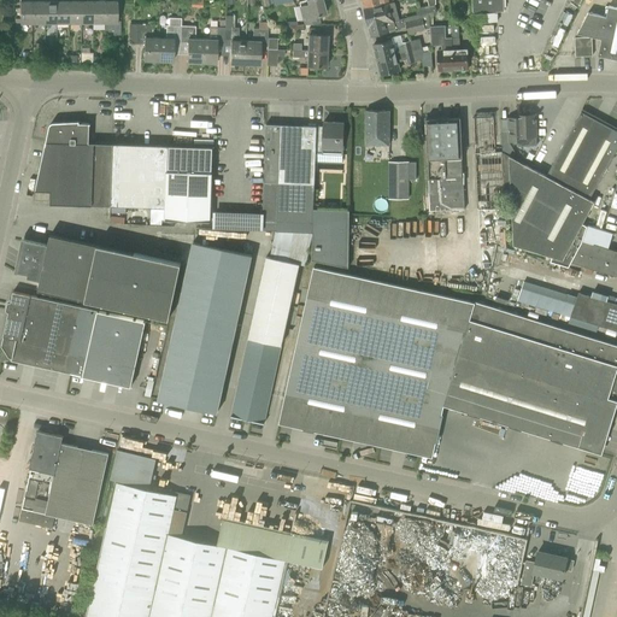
[(19,1),(19,23),(31,23),(31,1),(25,1),(25,0),(19,0),(19,1)]
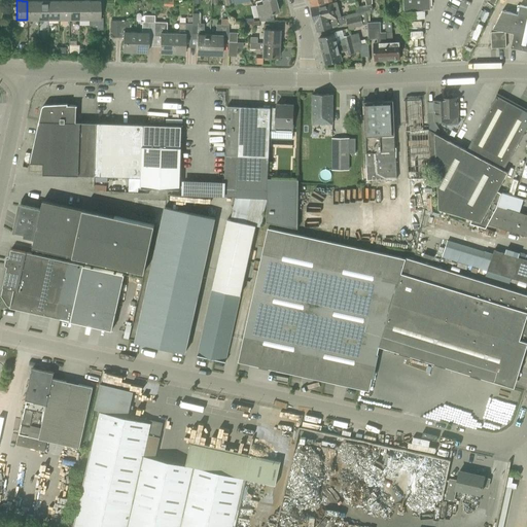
[(27,0),(27,1),(27,20),(37,20),(37,1),(33,1),(32,0),(27,0)]
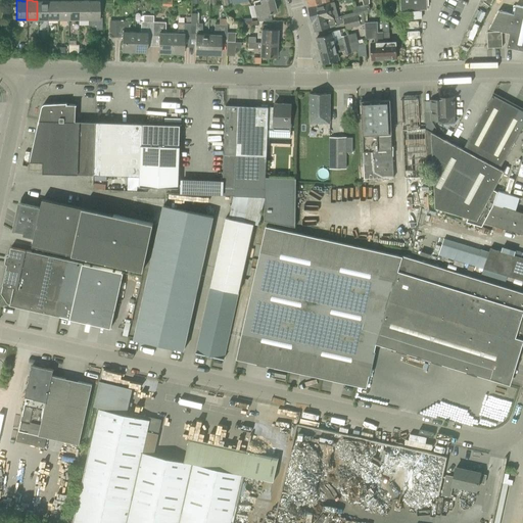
[(37,0),(37,1),(37,19),(47,19),(47,1),(42,1),(42,0),(37,0)]
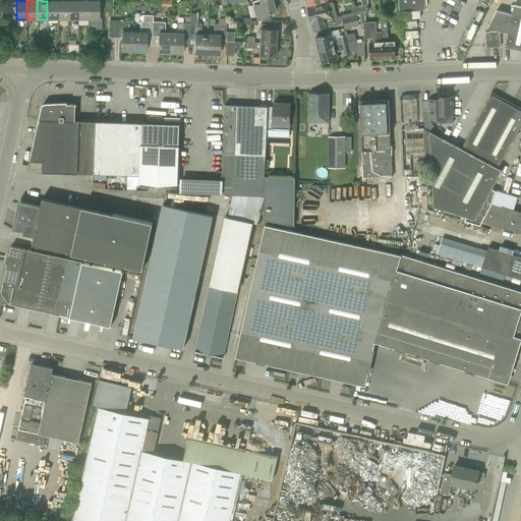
[(47,0),(47,1),(47,19),(57,19),(57,1),(53,1),(52,0),(47,0)]
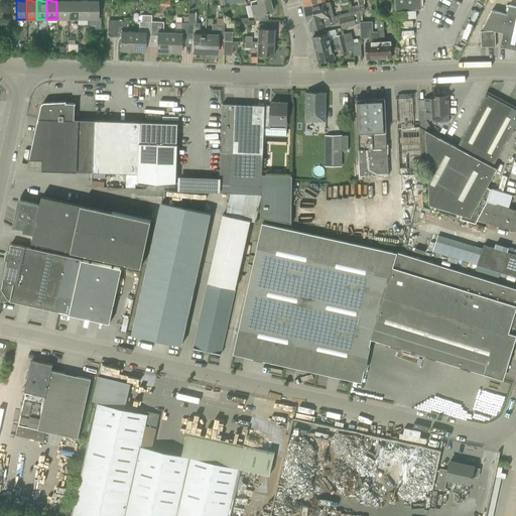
[(56,0),(56,1),(56,19),(67,19),(67,1),(62,1),(61,0),(56,0)]
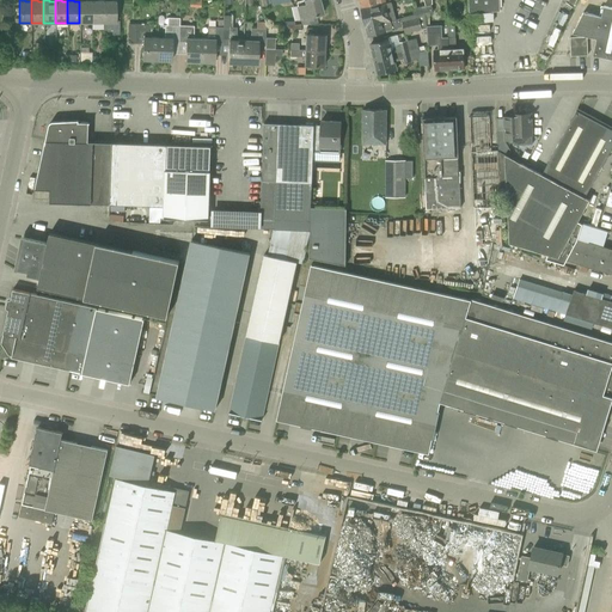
[(79,0),(79,1),(79,23),(91,23),(91,0),(86,1),(85,0),(79,0)]
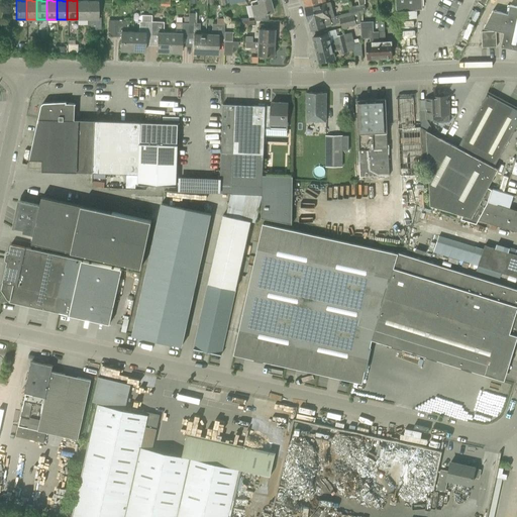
[(77,0),(77,19),(87,19),(87,0),(83,0),(82,0),(77,0)]
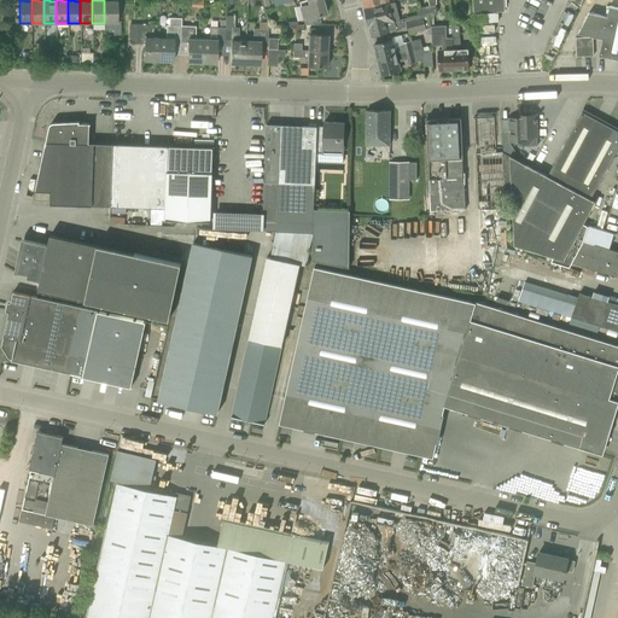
[(104,0),(104,23),(117,23),(117,0),(111,0),(110,0),(104,0)]
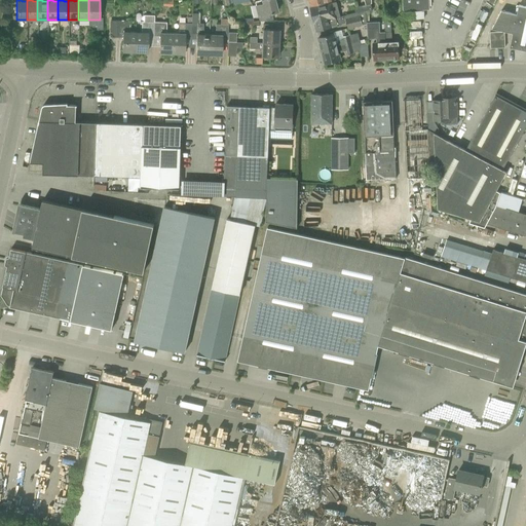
[(259,0),(254,1),(259,21),(273,20),(272,13),(277,11),(274,0),(259,0)]
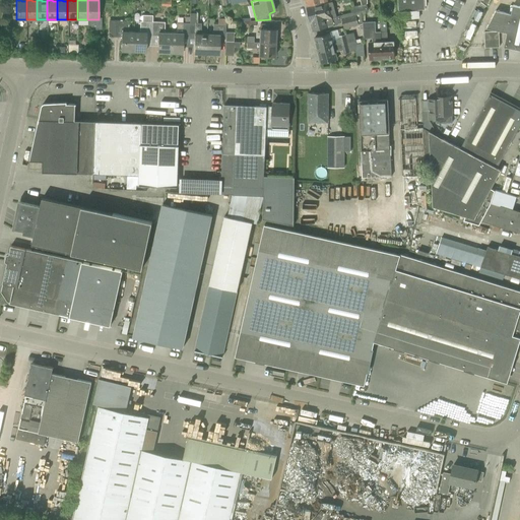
[(398,0),(399,18),(419,18),(419,9),(425,9),(424,0),(398,0)]
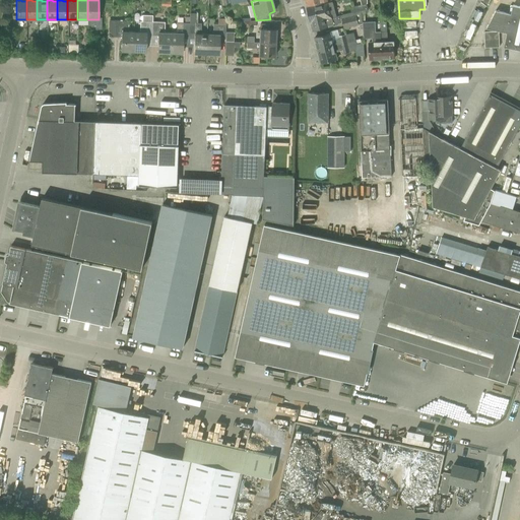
[(308,7),(310,16),(314,15),(315,17),(321,15),(322,20),(327,19),(327,21),(337,19),(336,16),(333,2),(308,7)]
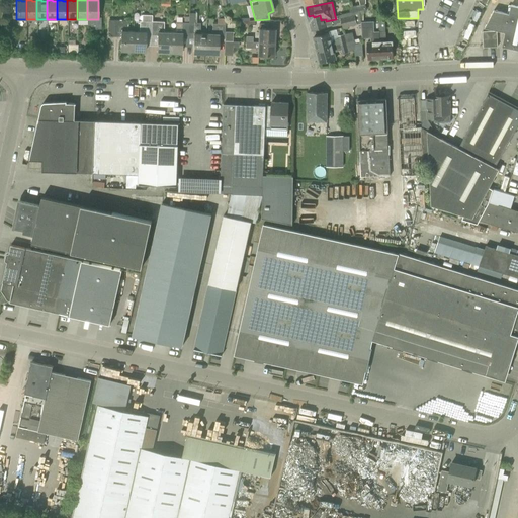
[(349,7),(350,12),(350,13),(360,11),(360,10),(366,9),(365,3),(349,7)]
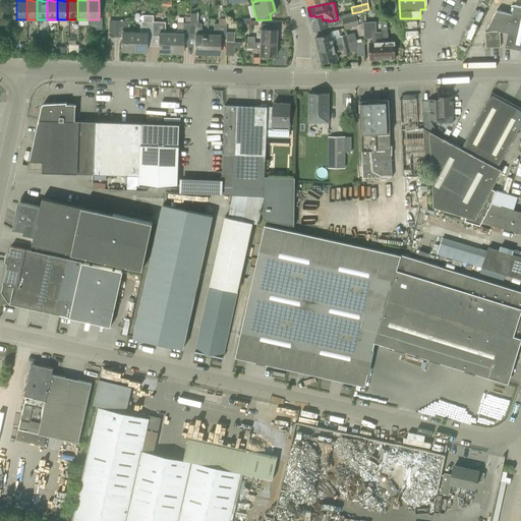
[(505,47),(520,50),(520,6),(514,5),(512,14),(497,11),(487,29),(508,33),(505,47)]
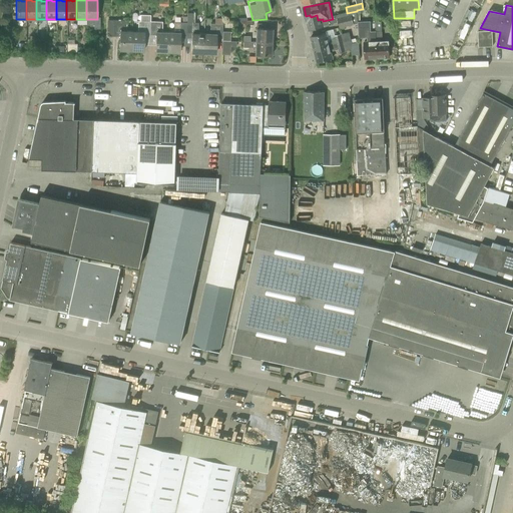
[(310,15),(306,16),(309,30),(330,25),(334,24),(334,23),(338,22),(340,28),(358,23),(357,11),(347,13),(347,12),(332,16),(333,19),(323,21),(323,19),(318,20),(317,15),(311,17),(310,15)]
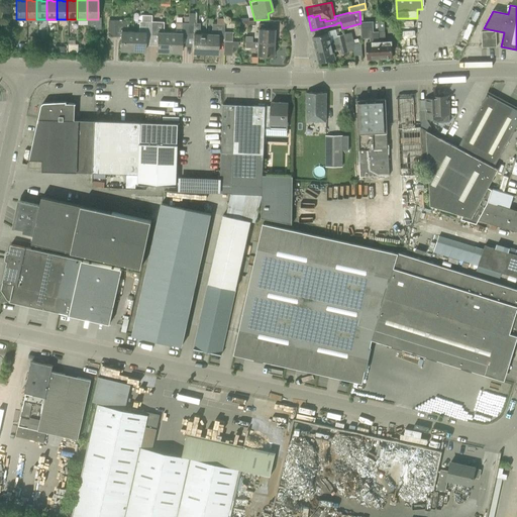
[(207,54),(207,34),(199,34),(200,23),(196,23),(197,13),(188,13),(188,16),(188,22),(190,22),(189,36),(193,36),(193,45),(193,54),(207,54)]
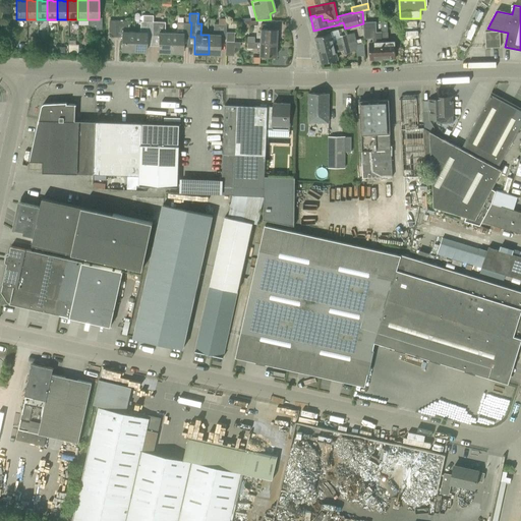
[(209,35),(209,54),(219,55),(219,37),(225,37),(226,24),(225,18),(218,18),(218,23),(214,23),(213,35),(209,35)]
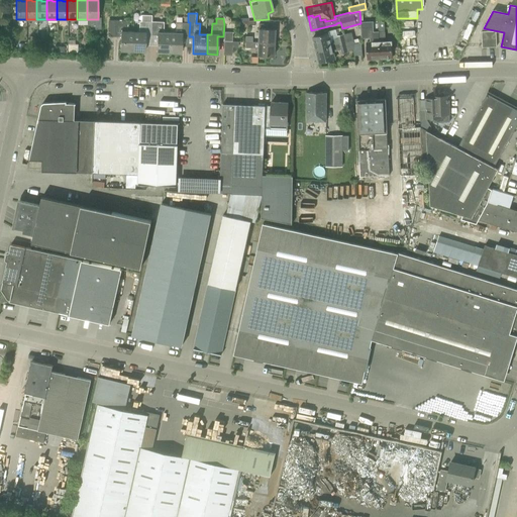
[(373,27),(360,28),(362,38),(373,37),(373,39),(374,39),(375,42),(367,42),(368,60),(380,59),(379,19),(378,19),(378,31),(373,32),(373,27)]
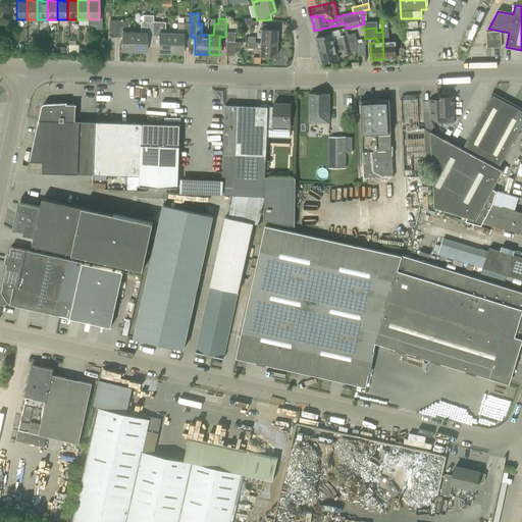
[(387,19),(382,19),(383,59),(396,58),(395,42),(387,42),(387,39),(388,39),(387,19)]
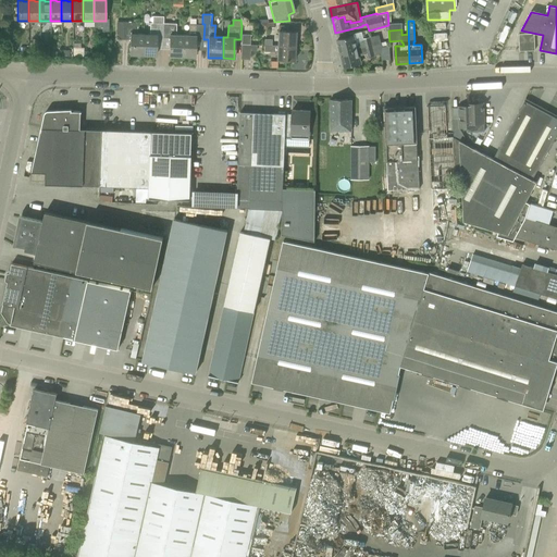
[(130,54),(144,56),(145,34),(137,34),(137,22),(116,22),(116,39),(130,39),(130,54)]
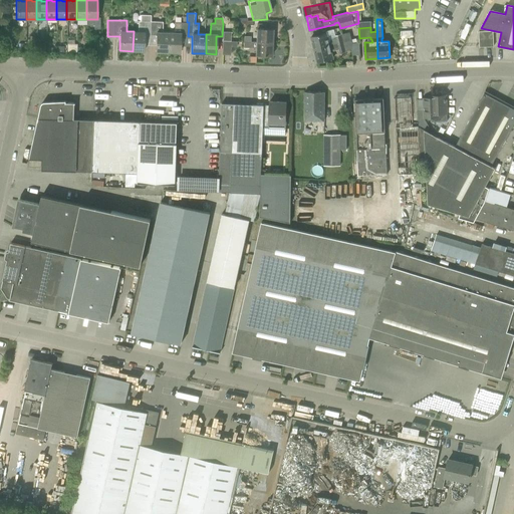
[(145,34),(152,34),(152,21),(139,21),(138,31),(134,31),(133,51),(144,51),(145,34)]
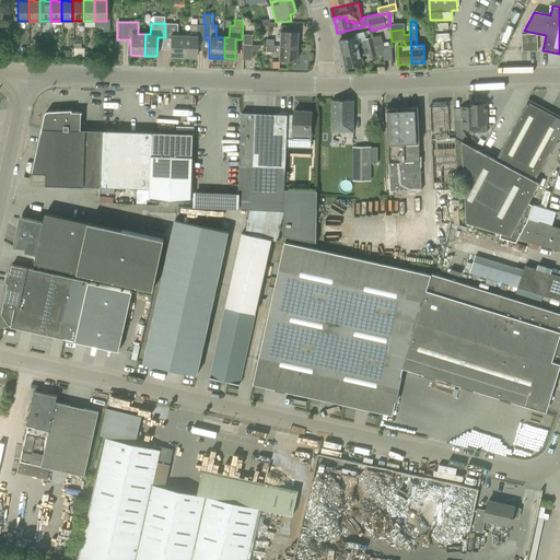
[(170,57),(185,57),(185,36),(177,35),(177,24),(165,23),(165,37),(170,37),(170,57)]
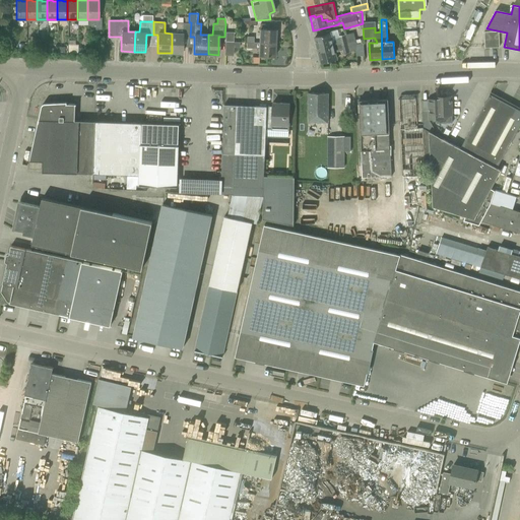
[(183,36),(190,37),(191,22),(189,22),(177,22),(176,34),(172,34),(172,53),(182,53),(183,36)]
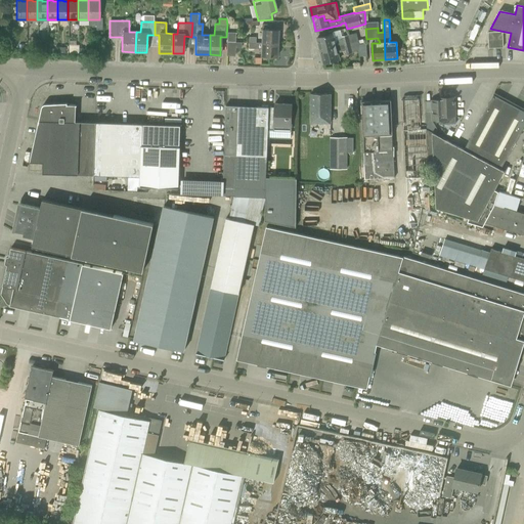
[(261,43),(277,43),(278,30),(271,30),(262,30),(261,43)]
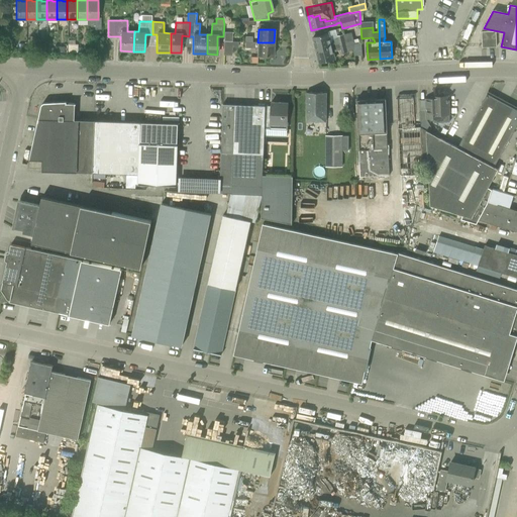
[(224,31),(224,41),(232,41),(232,32),(224,31)]
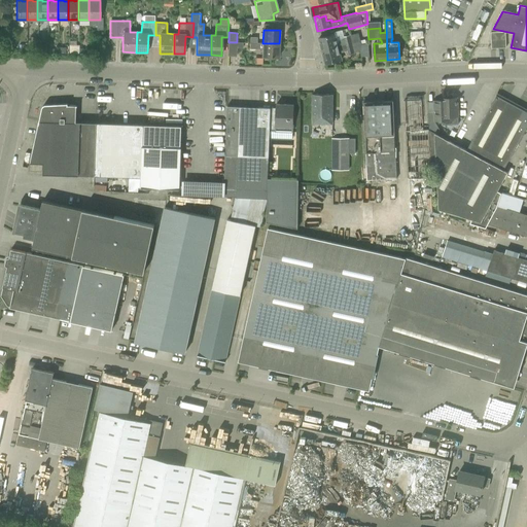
[(506,47),(505,32),(491,32),(492,48),(506,47)]
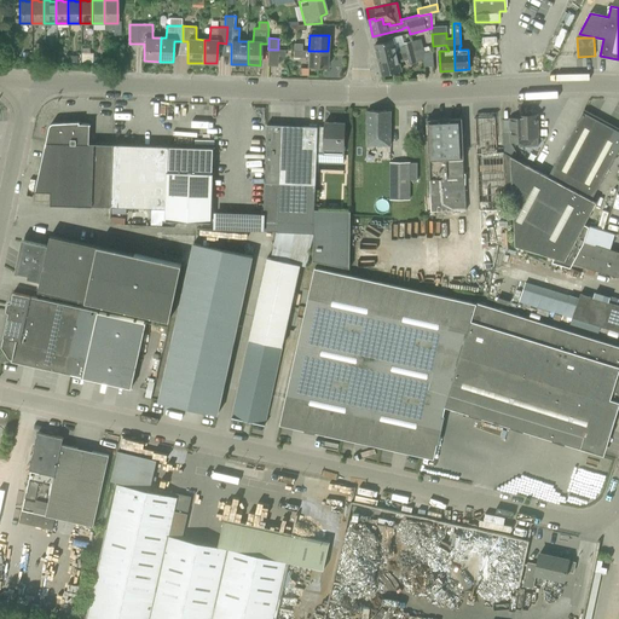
[(393,40),(375,45),(379,61),(414,52),(411,41),(404,42),(404,45),(394,47),(393,40)]
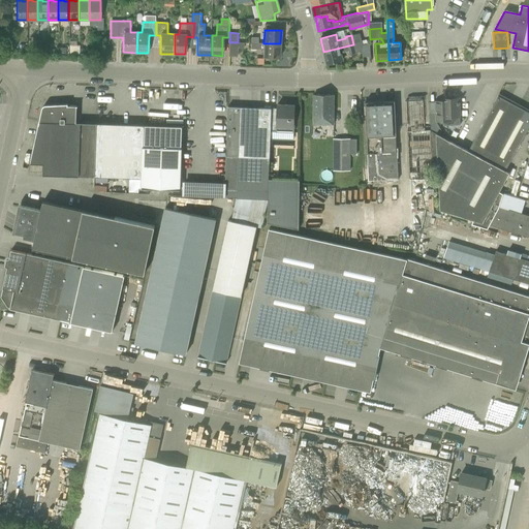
[(238,42),(229,42),(228,56),(237,56),(238,49),(243,49),(243,42),(238,42)]
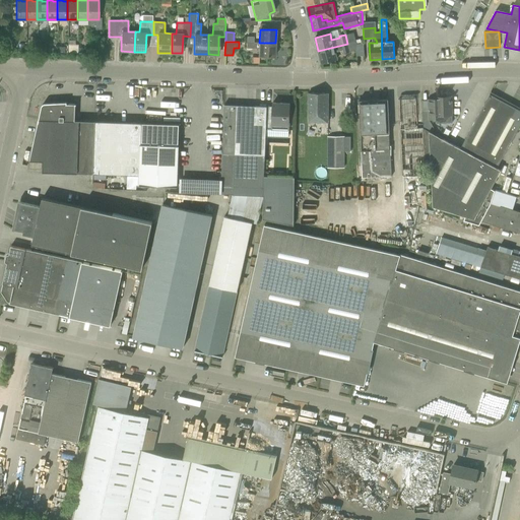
[(246,42),(246,48),(259,49),(259,56),(275,57),(275,43),(259,43),(253,42),(253,43),(246,42)]
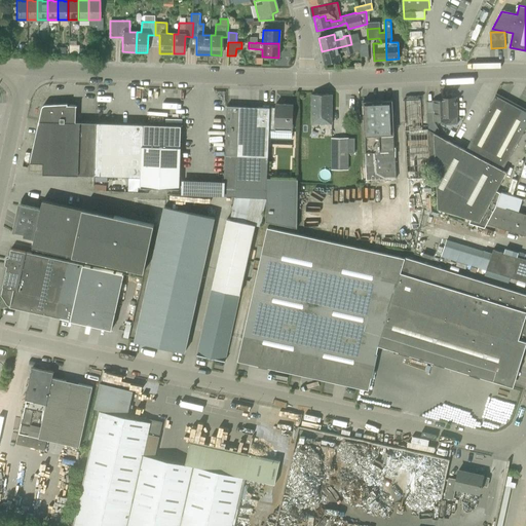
[(351,44),(322,51),(325,64),(326,64),(340,60),(338,51),(341,50),(341,52),(346,50),(347,53),(353,52),(351,44)]
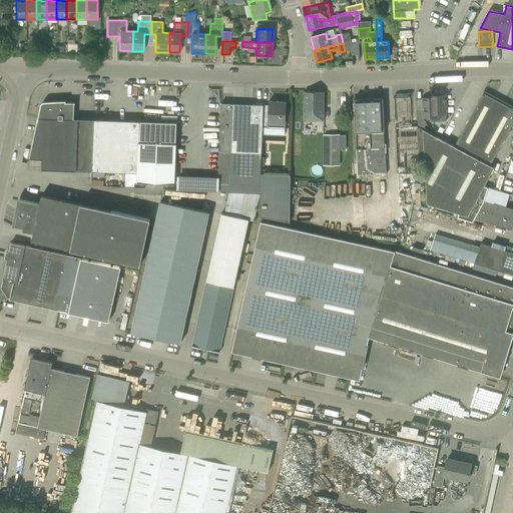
[(305,92),(304,121),(324,121),(324,92),(305,92)]
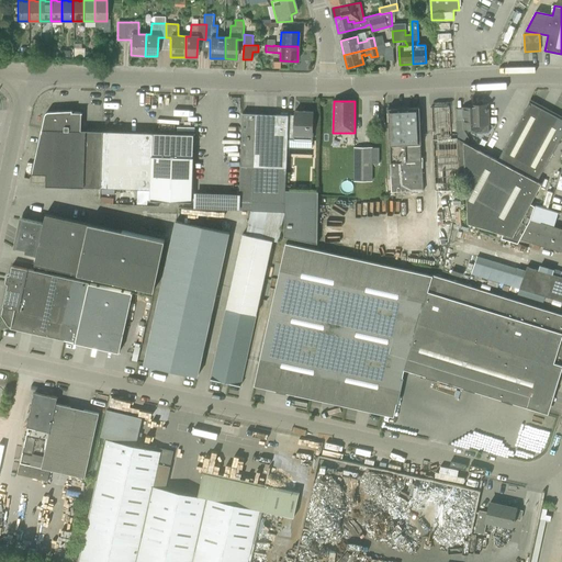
[(497,232),(496,237),(517,244),(520,238),(561,251),(561,228),(530,220),(535,206),(530,203),(541,183),(537,181),(561,134),(561,119),(529,102),(497,160),(463,142),(468,223),(497,232)]
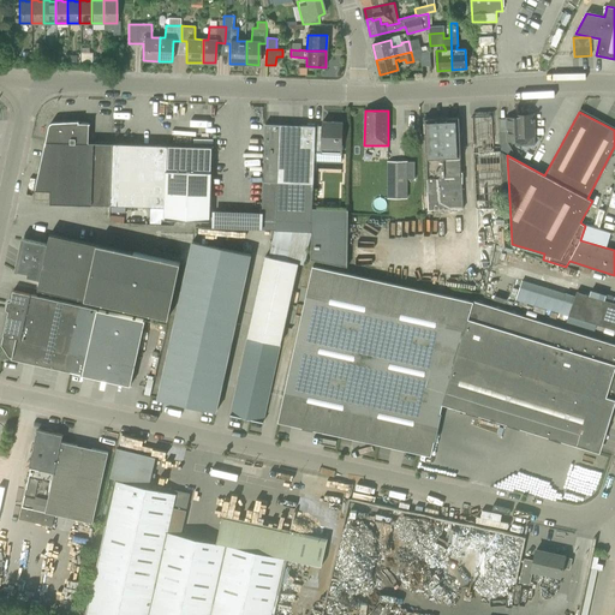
[(507,130),(507,131),(507,142),(515,141),(515,147),(535,145),(533,114),(514,115),(514,118),(506,118),(506,119),(507,130)]
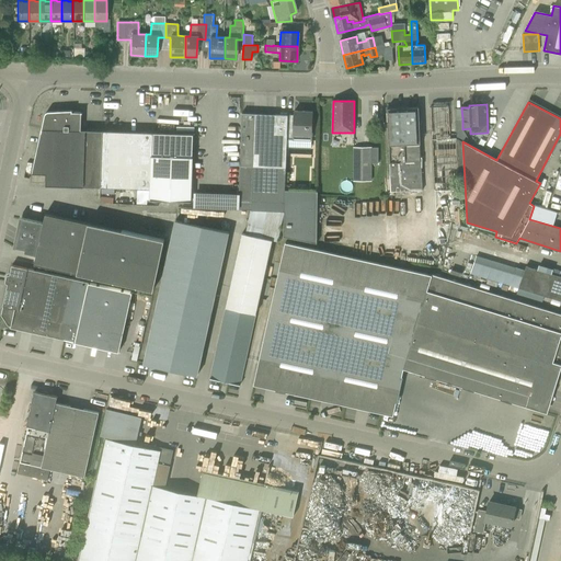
[(448,106),(431,106),(434,190),(458,189),(456,138),(450,138),(448,106)]
